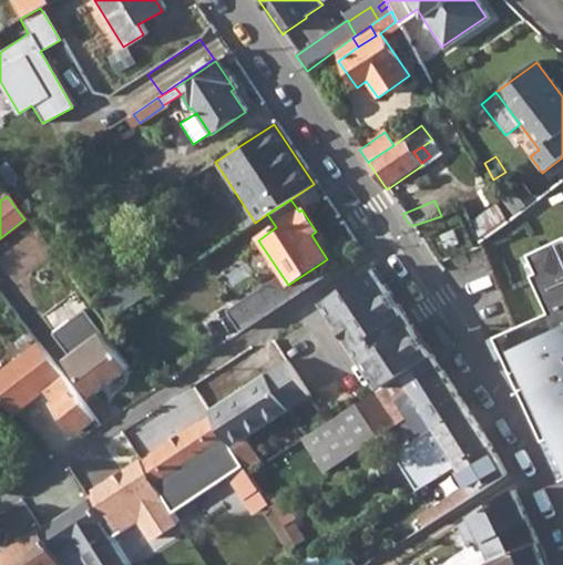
[(500,211),(488,219),(495,229),(500,227),(507,223),(500,211)]
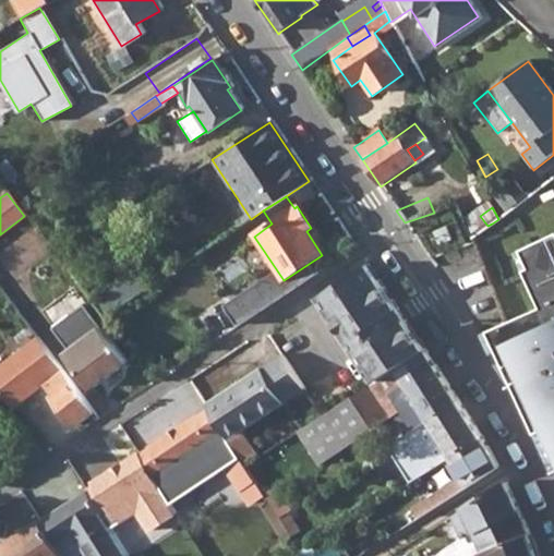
[(480,216),(468,226),(472,238),(488,226),(480,216)]
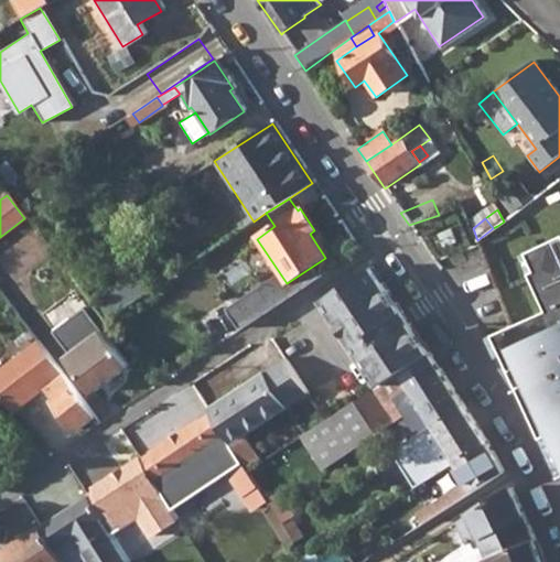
[(452,230),(438,235),(442,248),(456,242),(452,230)]
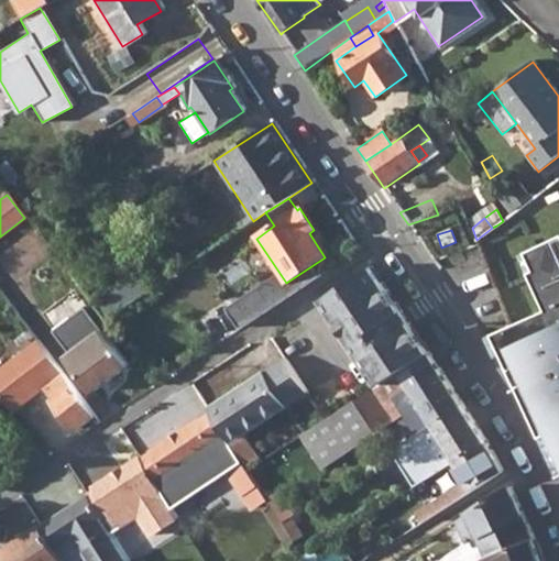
[(558,237),(532,249),(539,267),(535,270),(552,306),(503,331),(485,338),(502,361),(533,407),(536,413),(550,441),(556,453),(558,460),(558,237)]
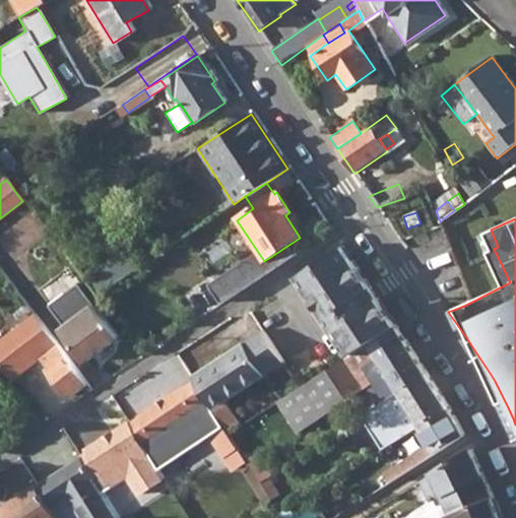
[(341,248),(295,278),(347,358),(394,328),(341,248)]
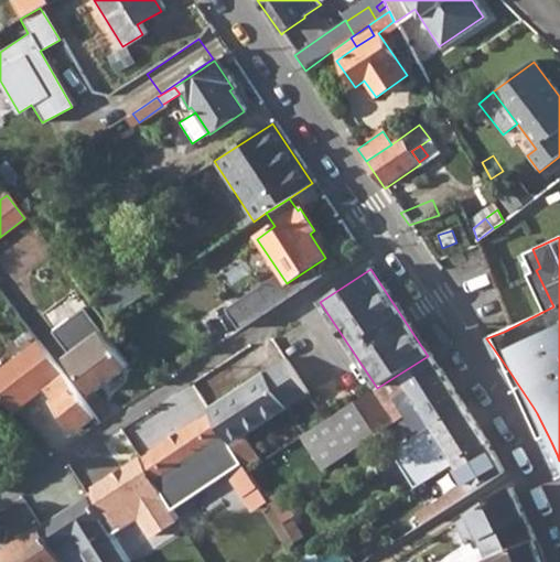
[(100,333),(65,360),(90,395),(126,367),(100,333)]
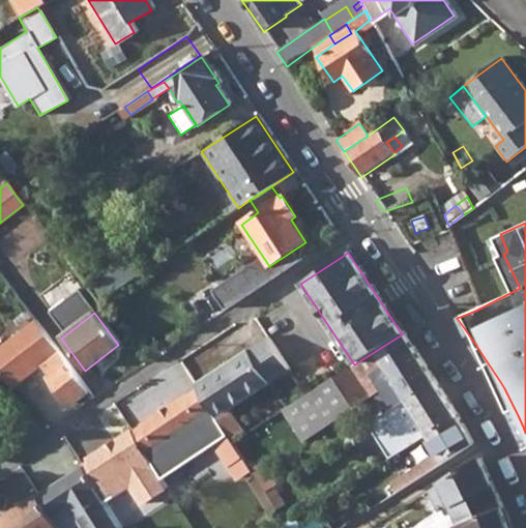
[(17,355),(0,369),(0,378),(10,390),(38,370),(67,407),(86,392),(33,323),(7,343),(17,355)]
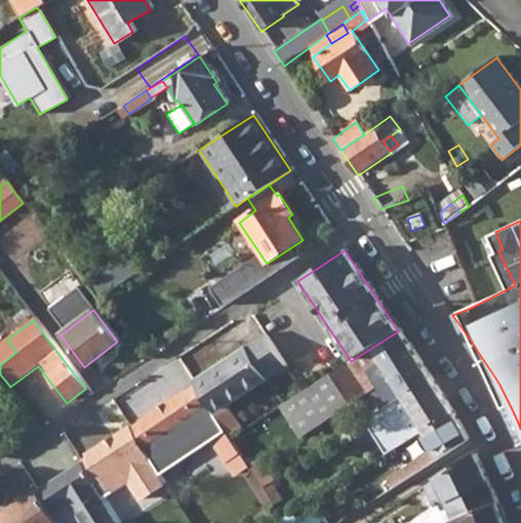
[(298,393),(279,407),(298,438),(377,388),(389,405),(430,378),(398,331),(351,361),(298,393)]
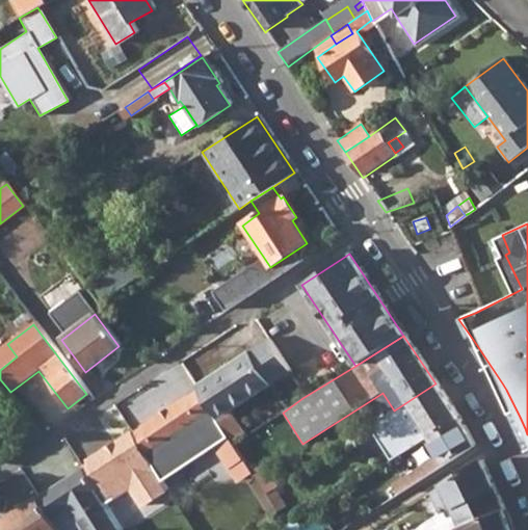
[(265,341),(194,389),(196,394),(215,421),(230,412),(268,386),(286,373),(265,341)]
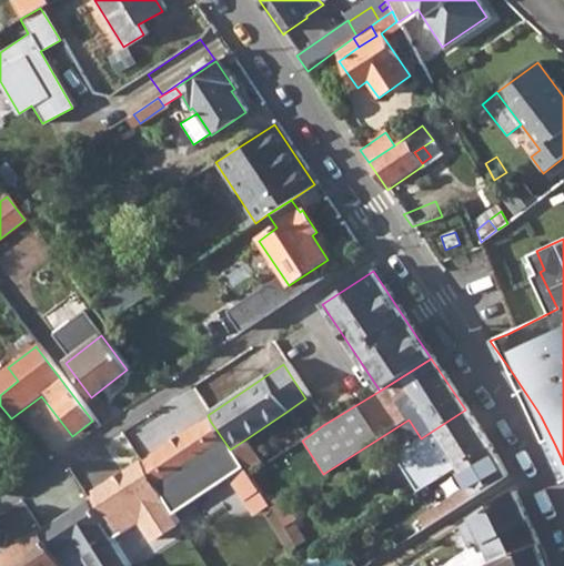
[(421,438),(418,441),(434,467),(414,479),(421,491),(449,472),(490,450),(465,410),(421,438)]
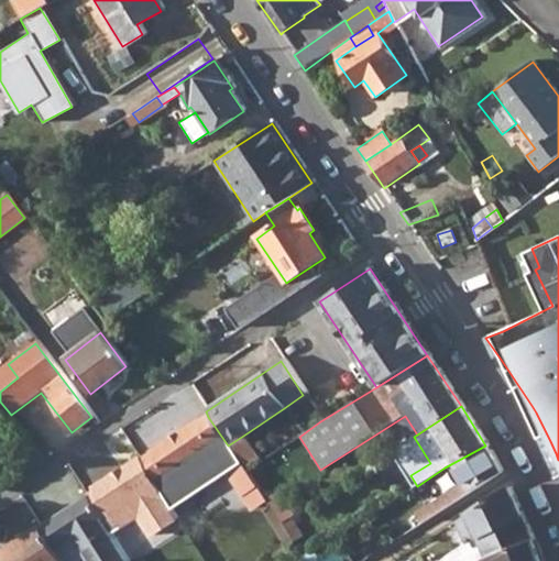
[(150,454),(139,462),(157,492),(171,483),(166,475),(207,448),(243,503),(247,502),(252,510),(264,501),(263,499),(245,471),(228,446),(208,417),(196,424),(195,421),(149,453),(150,454)]
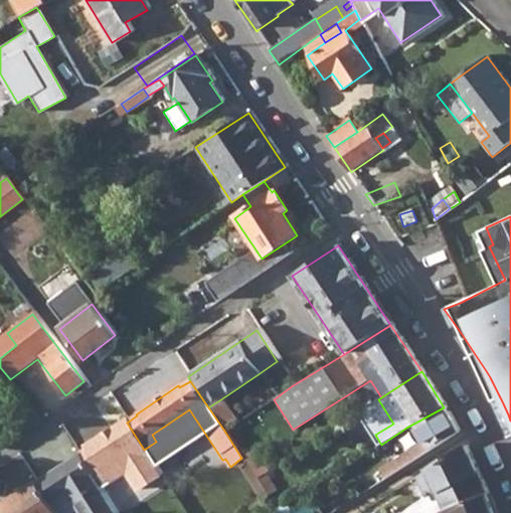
[(222,398),(208,407),(224,431),(237,422),(222,398)]
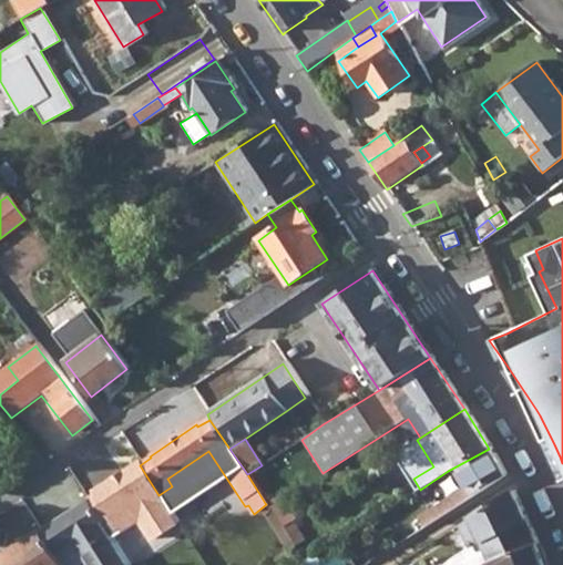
[(417,520),(422,528),(504,478),(489,449),(448,471),(460,491),(417,520)]
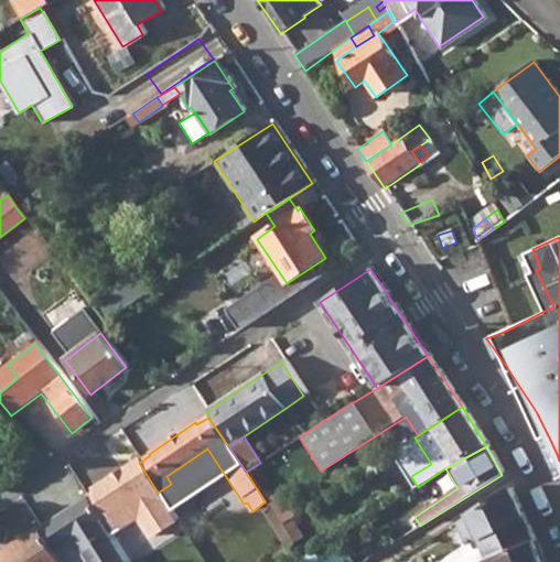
[(94,494),(85,500),(109,537),(163,501),(158,493),(139,463),(138,462),(92,490),(94,494)]
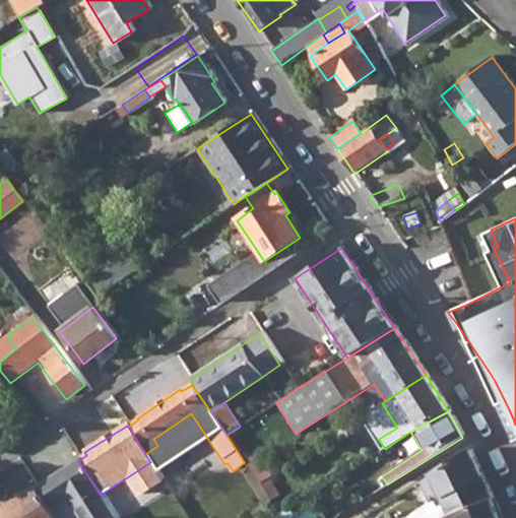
[(259,450),(243,461),(244,462),(257,483),(266,477),(272,473),(259,450)]
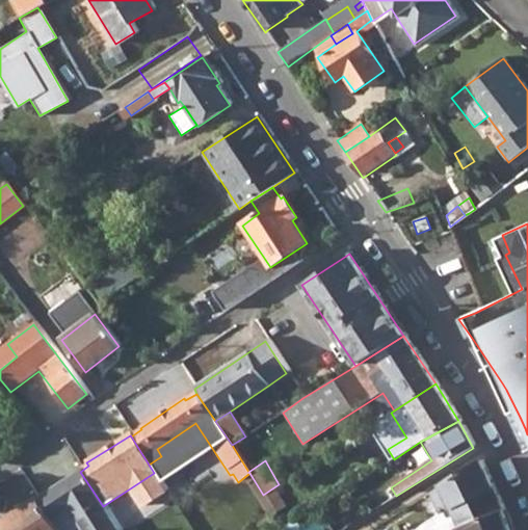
[(479,460),(440,485),(450,507),(491,485),(479,460)]
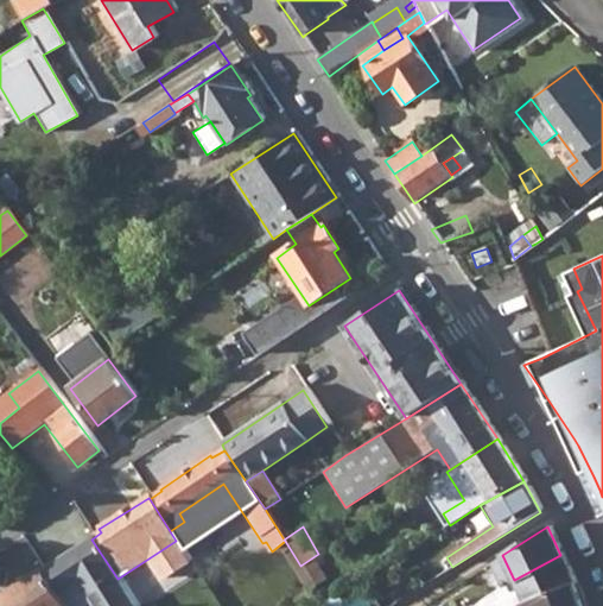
[(91,540),(40,570),(64,605),(81,605),(78,603),(87,597),(93,605),(134,605),(118,579),(91,540)]
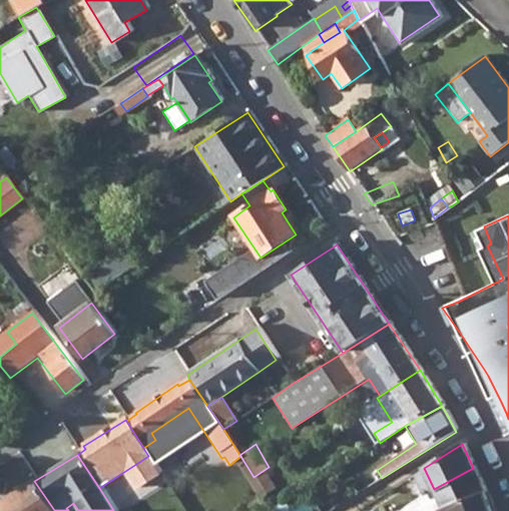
[(424,468),(413,475),(423,496),(434,489),(424,468)]
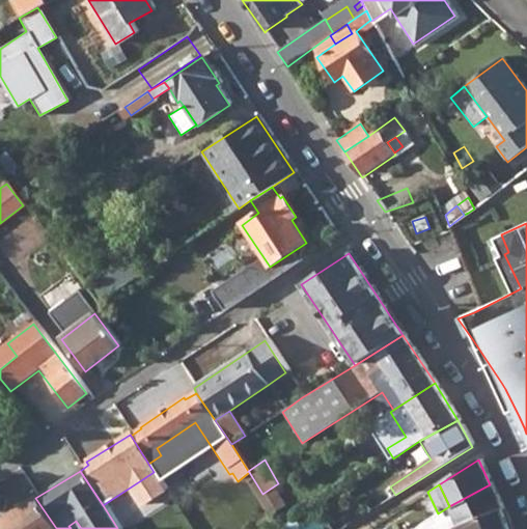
[(490,484),(449,506),(456,526),(500,508),(490,484)]
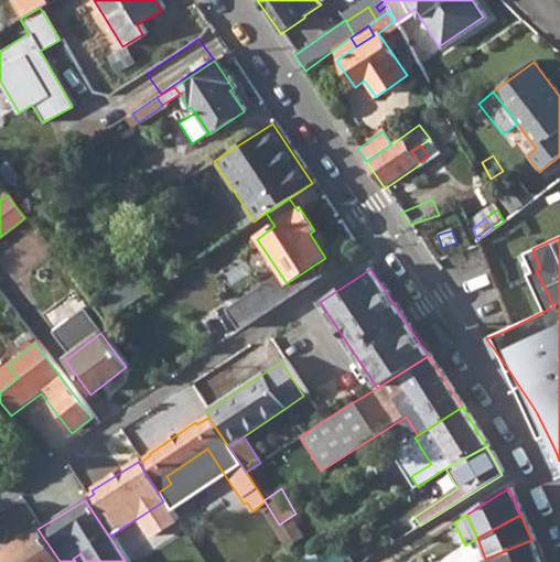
[(289,518),(279,525),(291,544),(301,538),(289,518)]
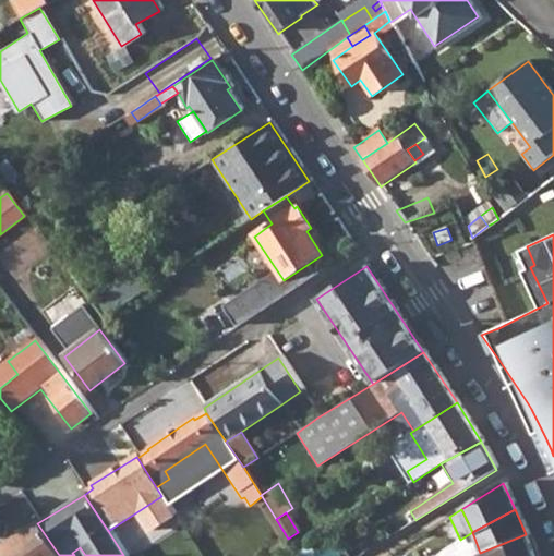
[(59,555),(37,523),(0,546),(0,555),(59,555)]
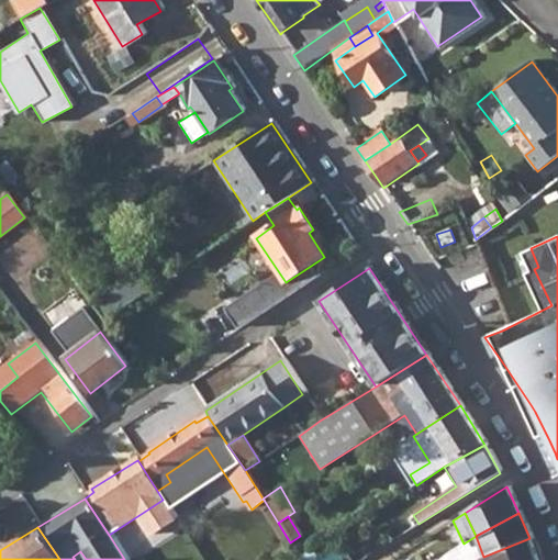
[(464,544),(444,555),(446,559),(479,559),(483,557),(476,536),(464,544)]
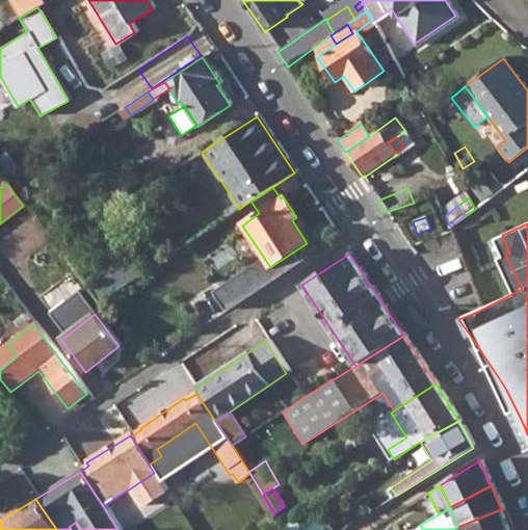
[(457,527),(453,529),(508,529),(501,509),(457,527)]
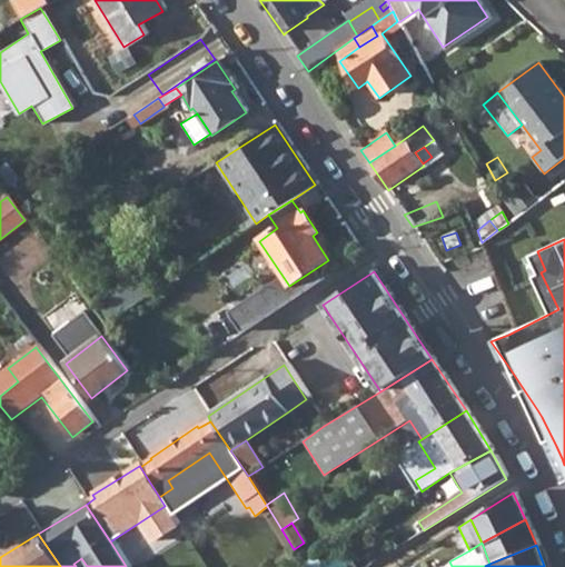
[(321,566),(316,557),(304,565),(304,566),(321,566)]
